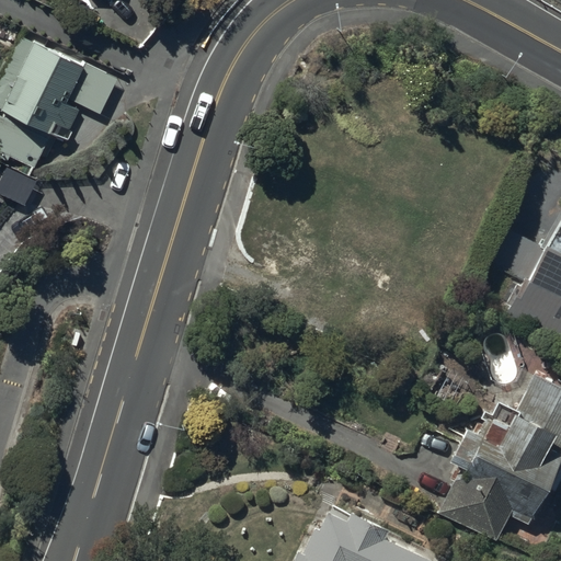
[(81,64),(32,41),(0,107),(0,153),(7,157),(9,151),(33,163),(48,132),(63,138),(80,102),(100,111),(117,73),(83,58),(81,64)]
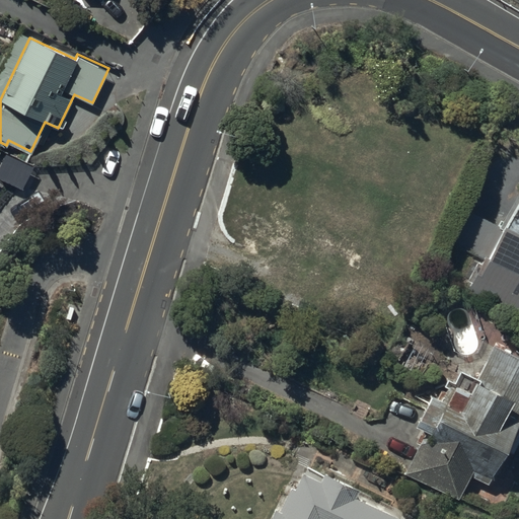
[(33,169),(5,158),(0,168),(0,181),(23,192),(33,169)]
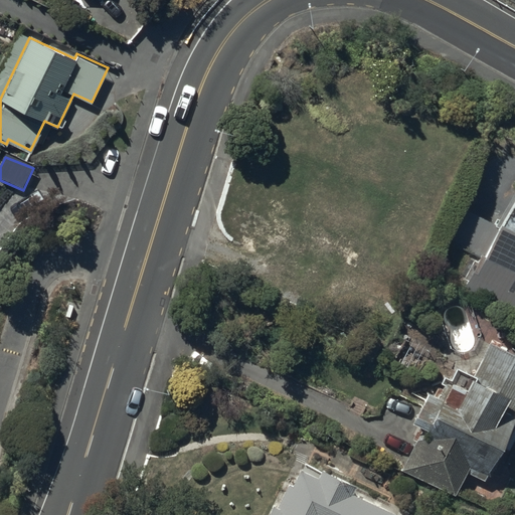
[(472,285),(468,292),(514,316),(514,193),(496,229),(501,231),(484,263),(482,262),(480,266),(476,264),(467,282),(472,285)]
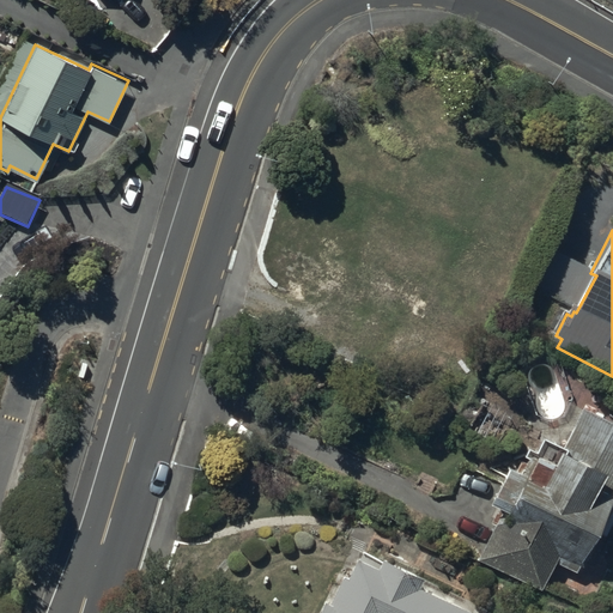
[(612,515),(612,513),(612,430),(582,416),(564,453),(542,443),(534,461),(532,460),(527,469),(521,466),(514,483),(505,478),(489,513),(502,519),(480,563),(544,594),(557,566),(576,576),(581,569),(586,571),(601,539),(605,541),(612,525),(612,515)]
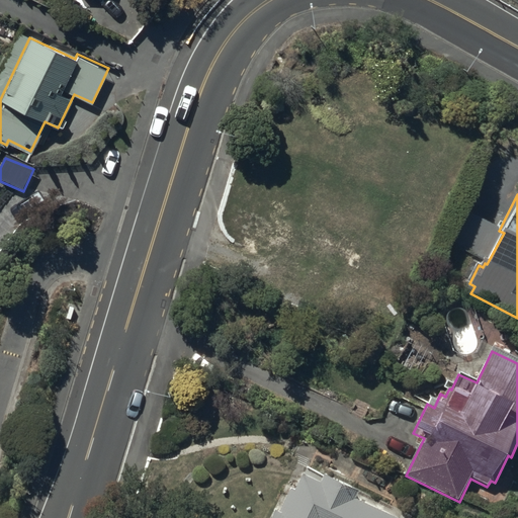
[(274,517),(273,517),(398,517),(389,514),(392,505),(324,475),(320,485),(316,484),(321,472),(295,460),(277,502),(283,504),(276,517),(274,517)]
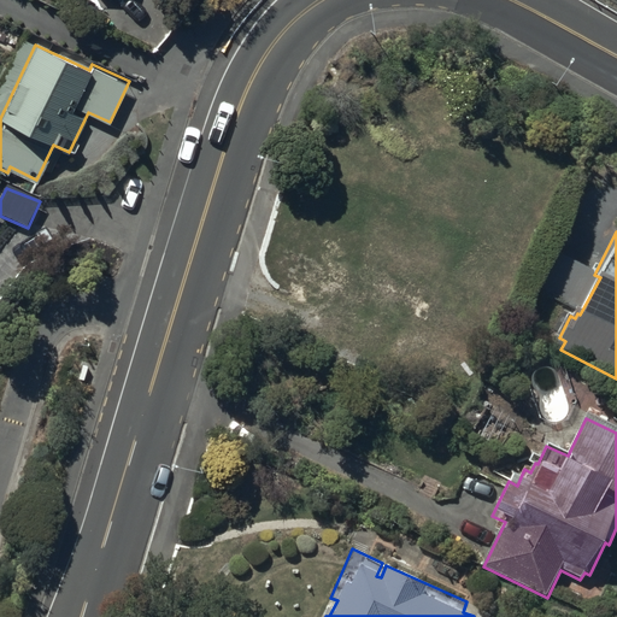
All buildings are outlined.
